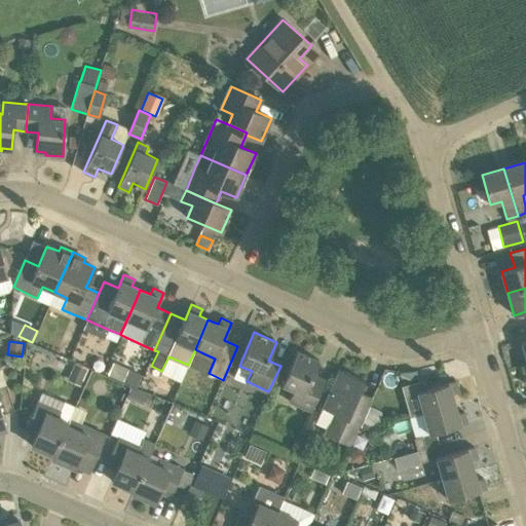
[(323,384),(315,380),(311,379),(320,361),(297,351),(283,384),(294,389),(289,401),(311,411),(323,384)]
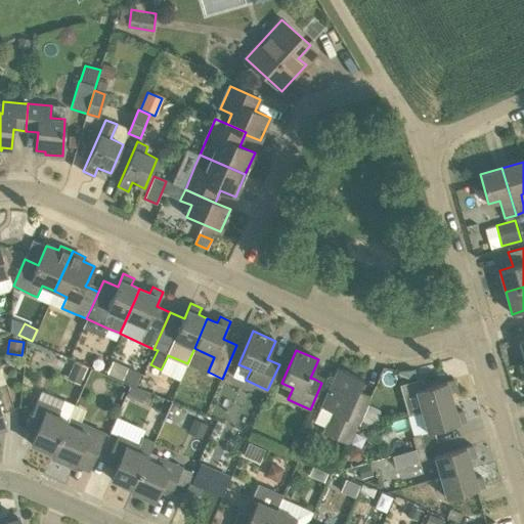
[(67,380),(80,386),(88,367),(75,361),(59,355),(55,365),(70,372),(67,380)]
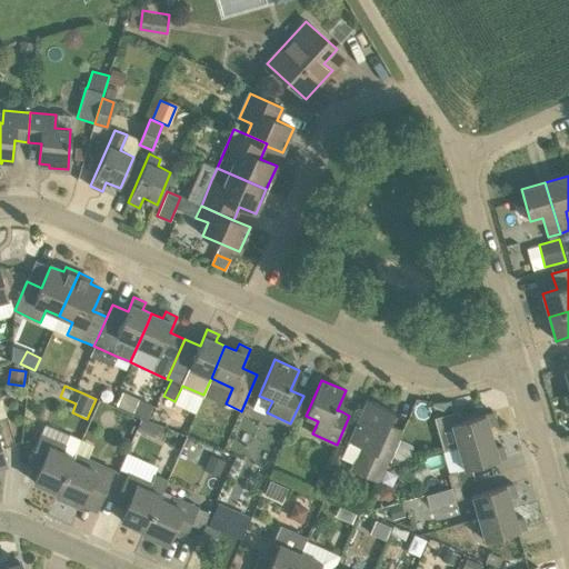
[(139,399),(133,412),(148,419),(153,406),(139,399)]
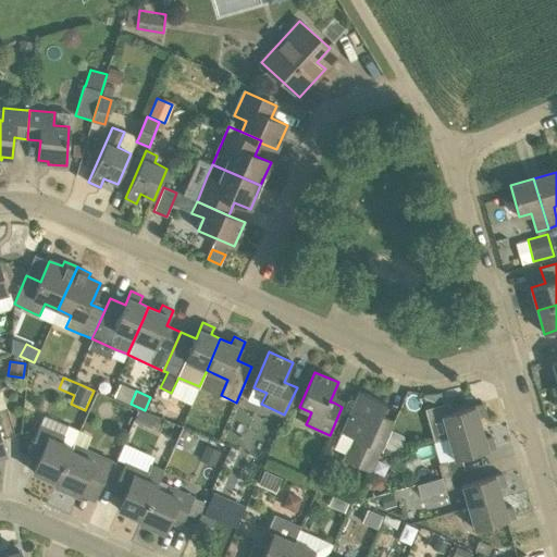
[(394,421),(385,417),(381,416),(386,404),(359,392),(343,433),(355,438),(345,461),(372,473),(394,421)]
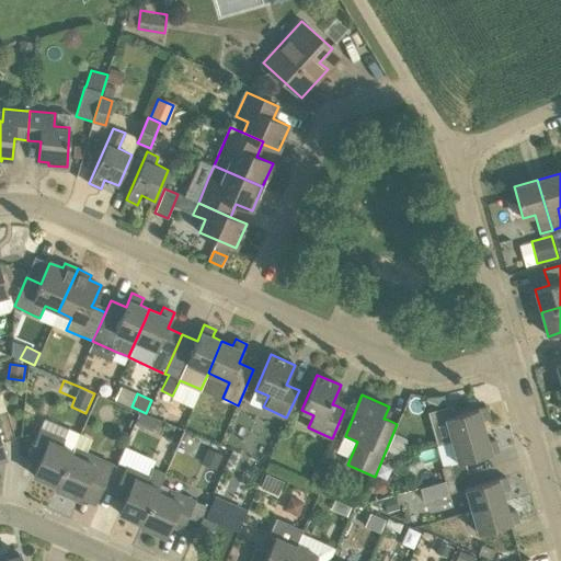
[(482,421),(489,419),(485,407),(453,415),(450,407),(436,411),(439,420),(445,419),(451,441),(485,431),(482,421)]
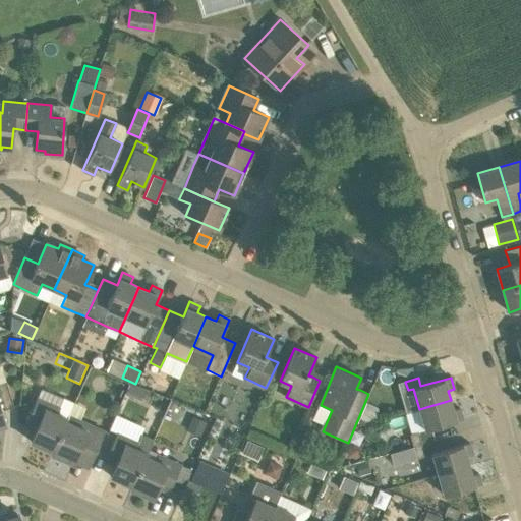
[(0,426),(7,425),(2,410),(14,406),(6,380),(0,381),(0,426)]
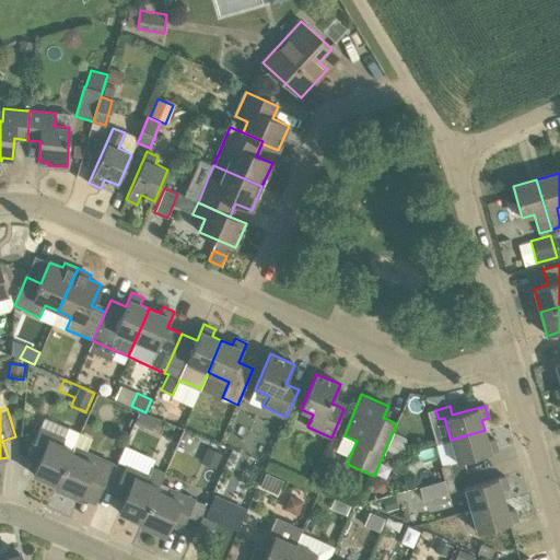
[(158,419),(144,413),(141,411),(135,423),(152,431),(158,419)]
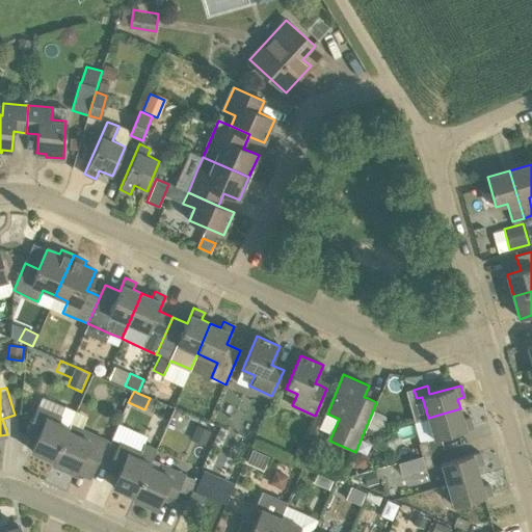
[(72,421),(60,416),(37,405),(25,434),(36,440),(31,450),(52,459),(53,460),(54,460),(72,421)]
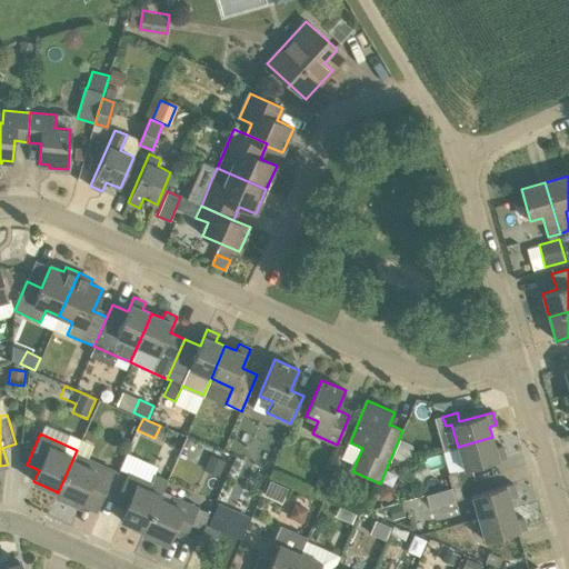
[(492,437),(458,447),(465,469),(506,458),(502,446),(495,447),(492,437)]
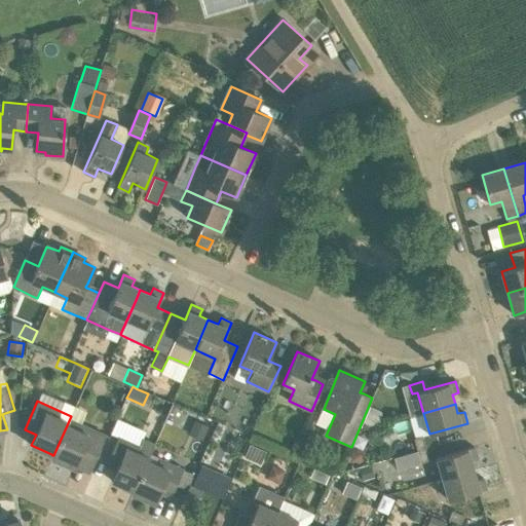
[(53,455),(52,455),(51,458),(74,467),(79,457),(90,462),(103,434),(81,424),(82,420),(71,416),(53,455)]
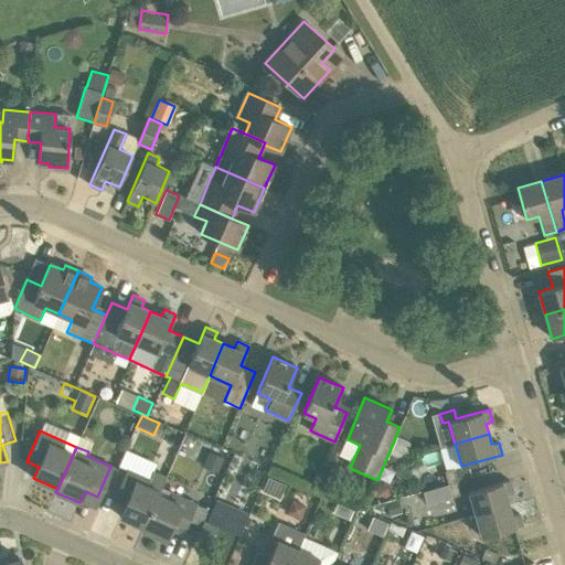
[(217,473),(224,458),(209,451),(202,467),(217,473)]
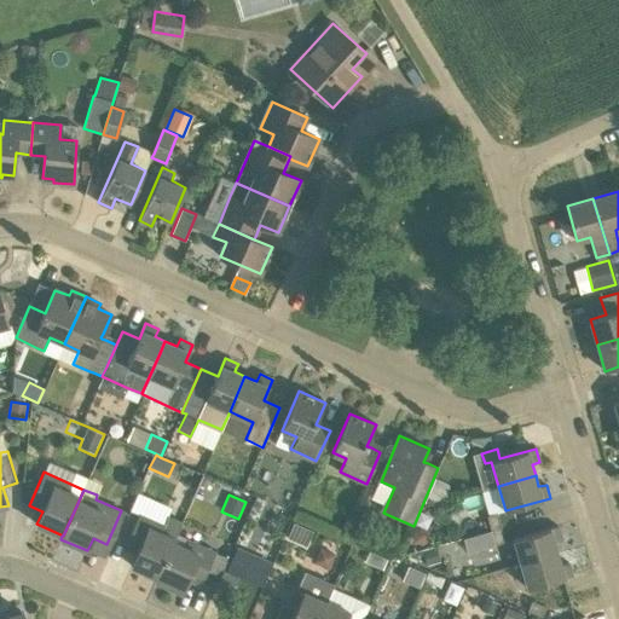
[(491,530),(502,527),(497,513),(487,515),(491,530)]
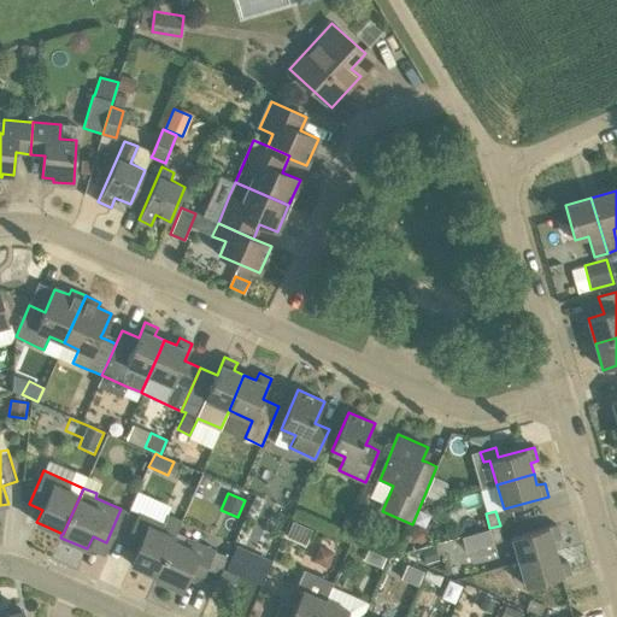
[(183,519),(170,513),(165,524),(139,512),(123,545),(136,551),(131,564),(157,575),(157,574),(158,574),(172,540),(174,540),(175,536),(176,533),(183,519)]
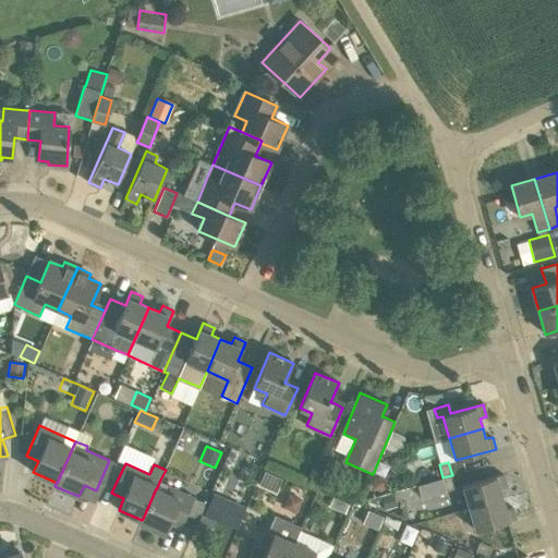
[(264,484),(275,490),(281,478),(270,472),(264,484)]
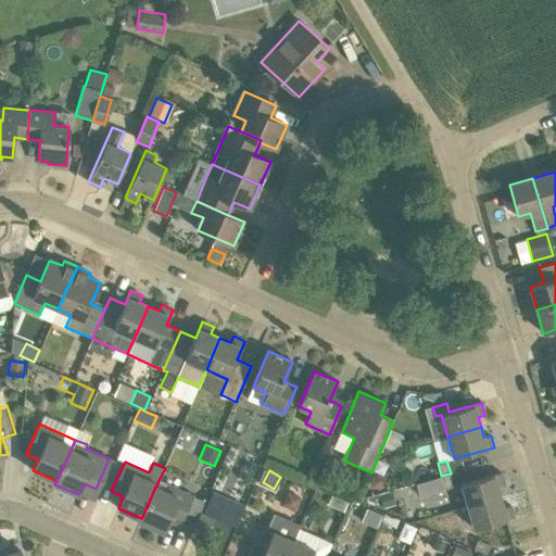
[(502,472),(462,483),(468,506),(501,496),(497,487),(505,484),(502,472)]
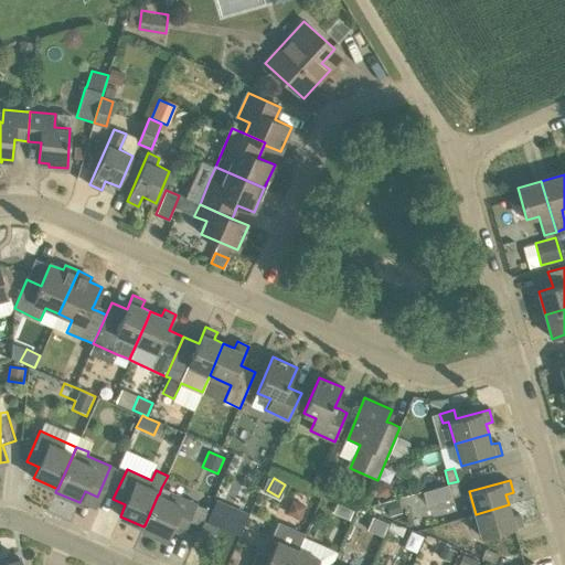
[(377,486),(377,494),(385,498),(393,493),(392,484),(384,481),(377,486)]
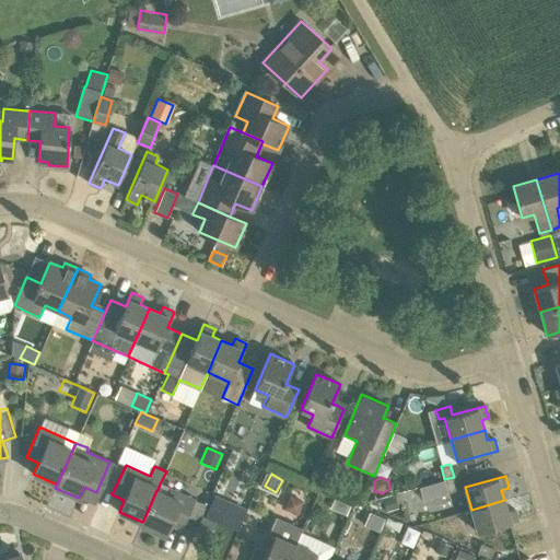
[(454,477),(444,479),(448,492),(457,490),(454,477)]
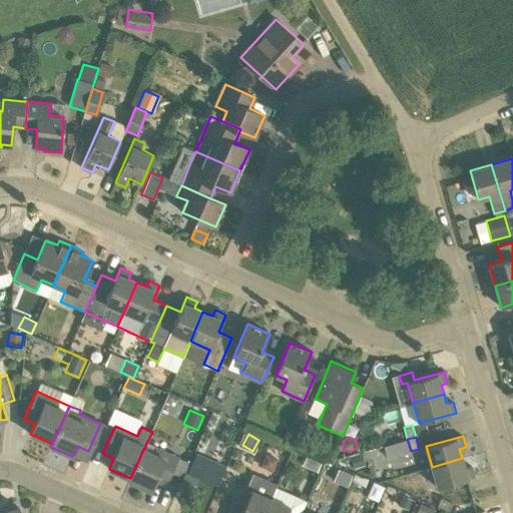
[(178,458),(156,448),(146,443),(145,446),(144,449),(143,449),(131,477),(130,477),(130,478),(129,481),(151,491),(155,480),(166,485),(172,473),(178,458)]
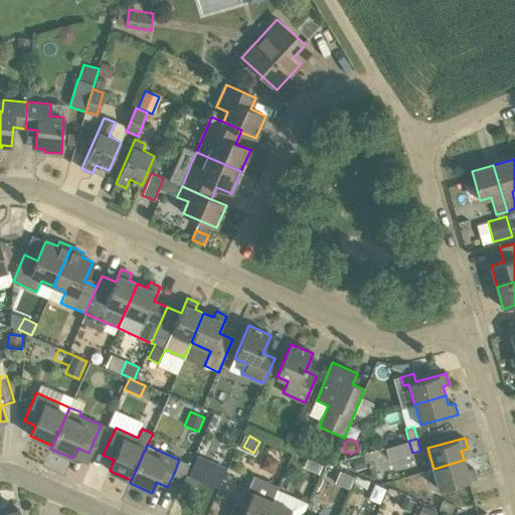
[(355,472),(366,469),(363,456),(352,459),(355,472)]
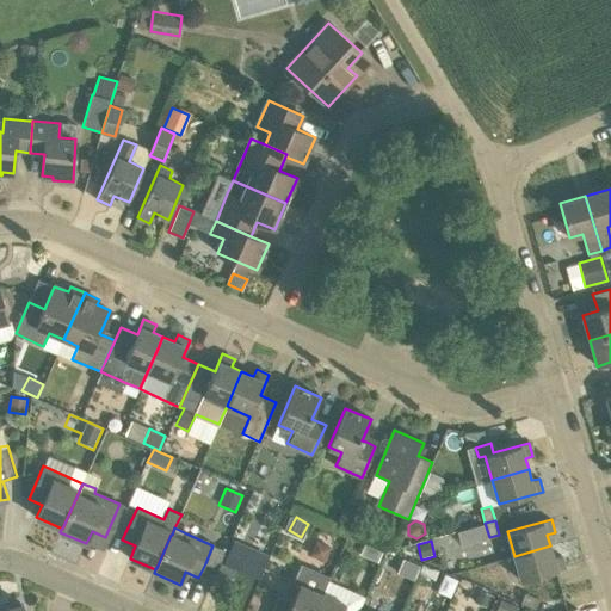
[(360,555),(378,562),(383,551),(365,543),(360,555)]
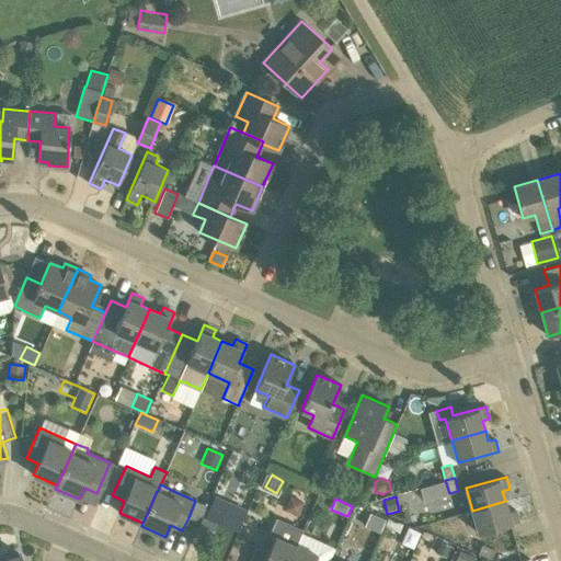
[(195,501),(189,517),(201,523),(202,518),(203,516),(207,506),(195,501)]
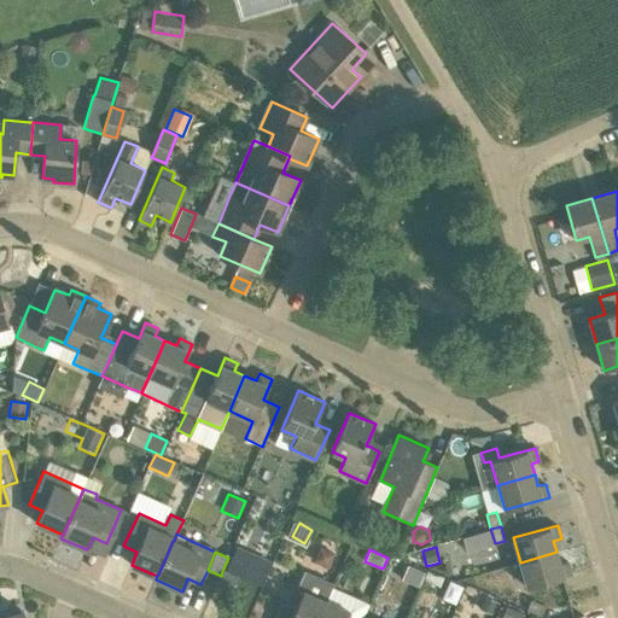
[(536,584),(572,575),(567,561),(560,564),(557,552),(520,563),(528,587),(536,584)]
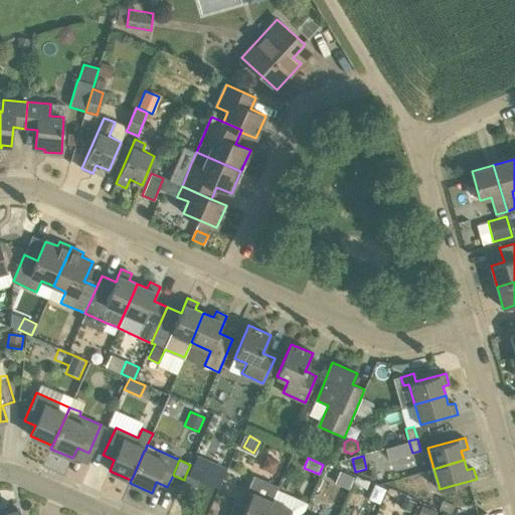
[(225,468),(211,462),(204,479),(217,485),(225,468)]
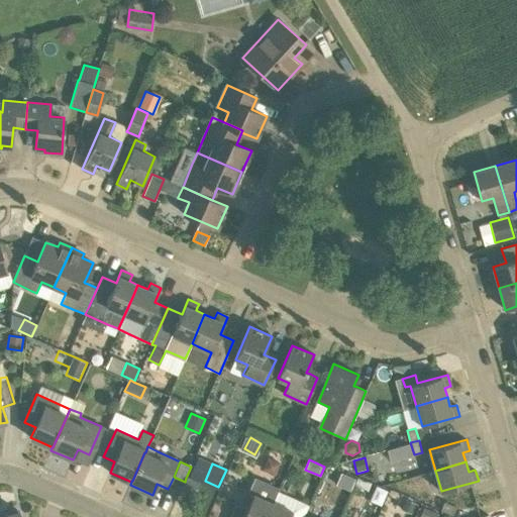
[(355,479),(341,473),(336,485),(350,491),(355,479)]
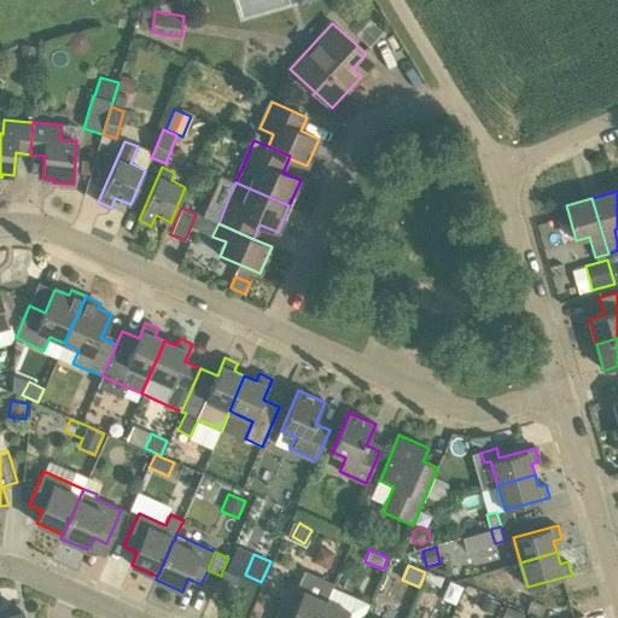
[(238,578),(222,571),(221,576),(217,583),(233,589),(238,578)]
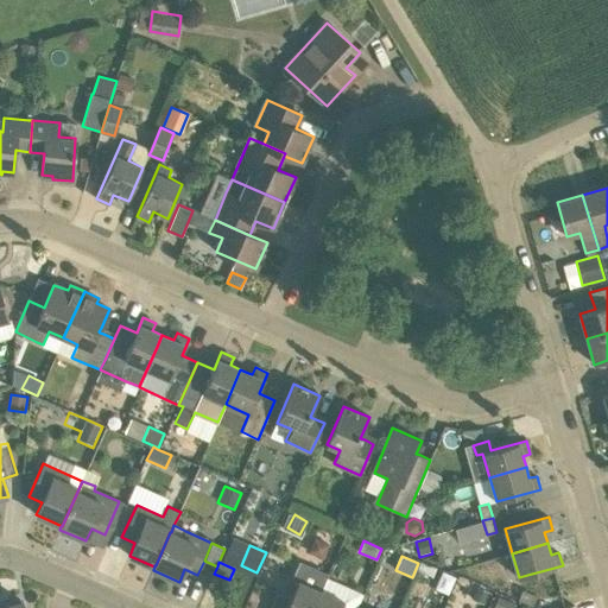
[(329,575),(299,562),(292,580),(297,582),(290,599),(277,593),(270,607),(314,607),(322,590),(327,577),(328,577),(329,575)]
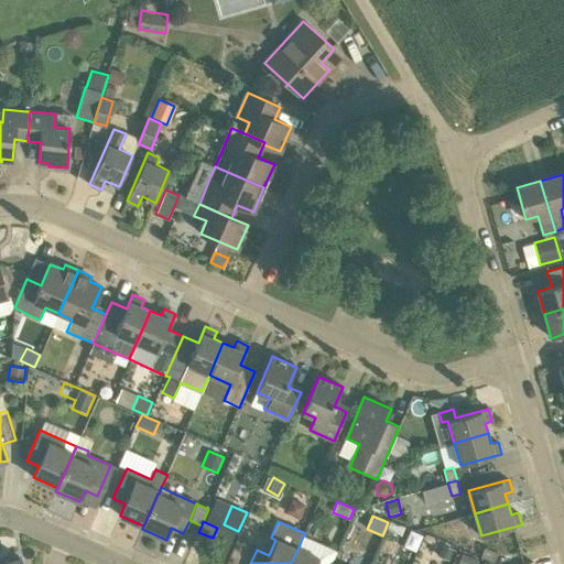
[(445,546),(441,557),(448,561),(453,550),(445,546)]
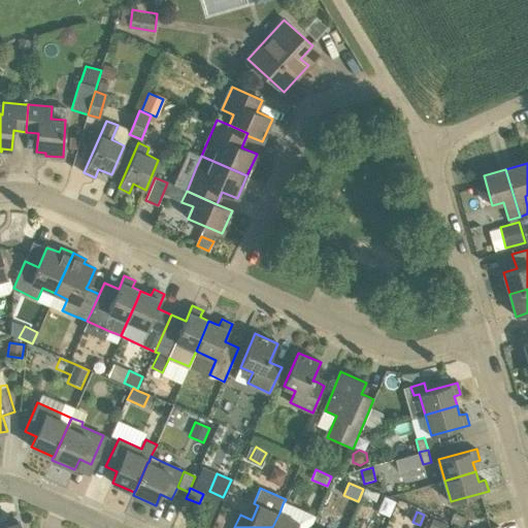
[(296,527),(299,522),(279,513),(272,527),(296,527)]
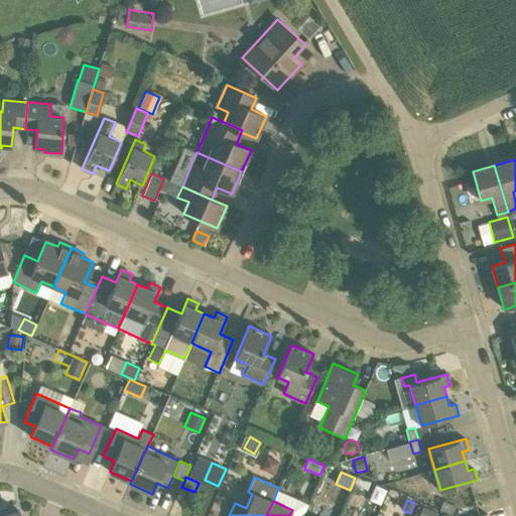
[(443,501),(439,509),(452,514),(455,506),(443,501)]
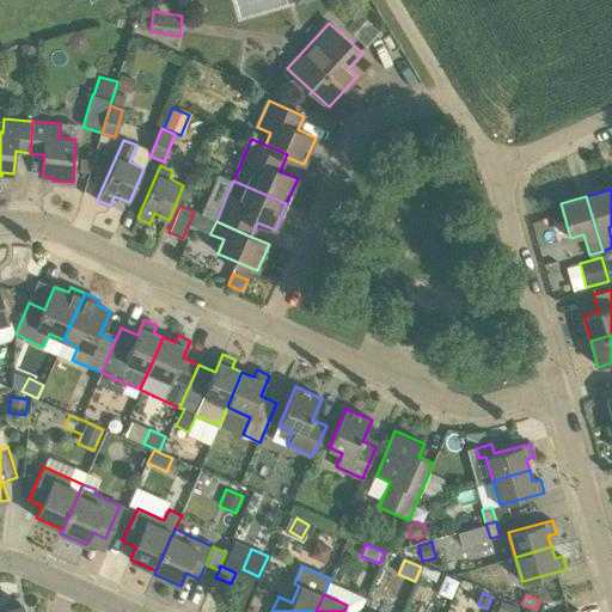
[(518,611),(519,609),(502,601),(496,611),(518,611)]
